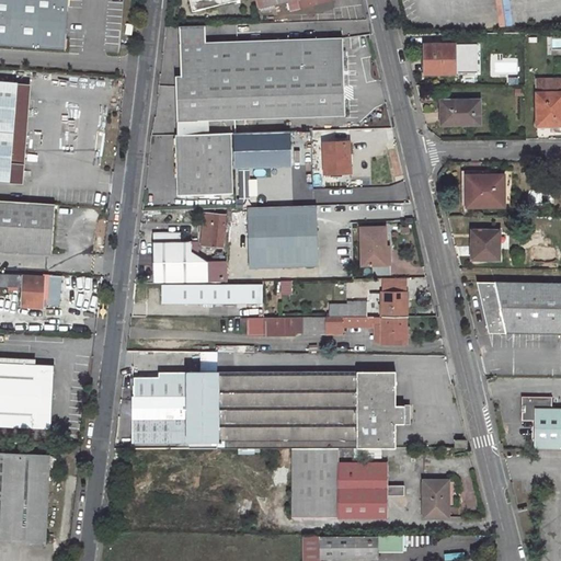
[(0,0),(0,45),(65,47),(66,0),(0,0)]
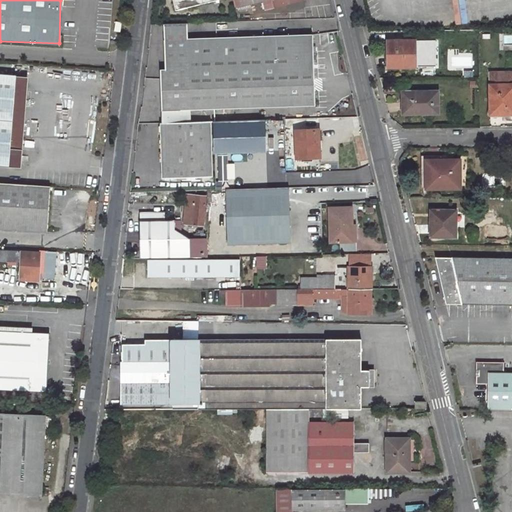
[(172,0),(175,9),(211,0),(172,0)]
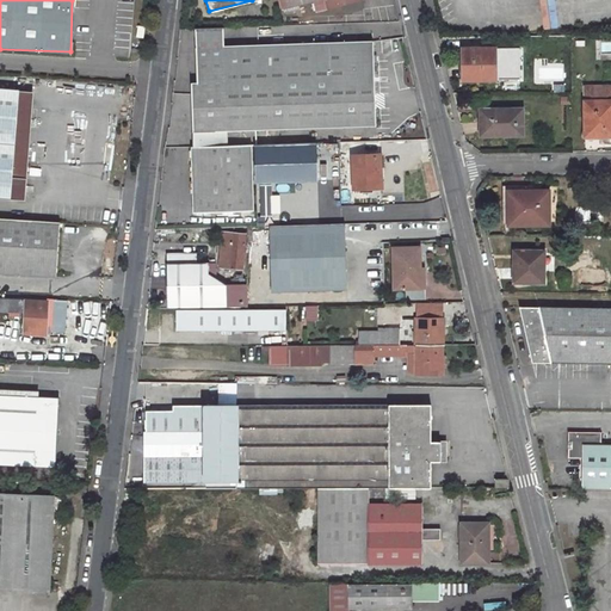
[(221,28),(192,28),(196,82),(189,82),(192,147),(224,147),(223,131),(375,125),(372,41),(222,47),(221,28)]
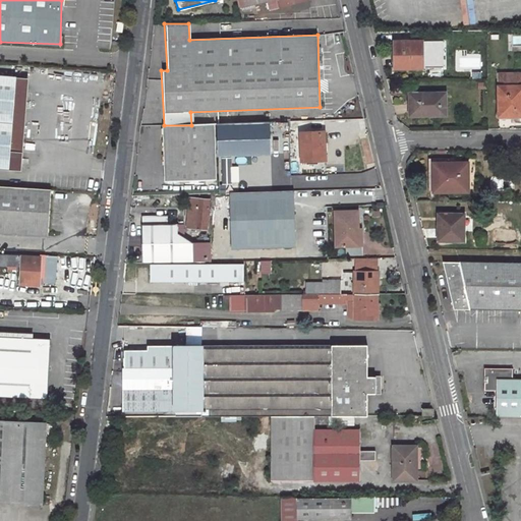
[(422,40),(394,41),(394,51),(396,51),(396,68),(422,67),(422,40)]
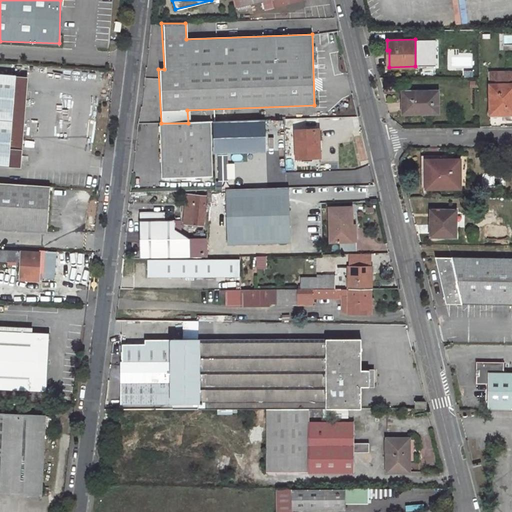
[(0,165),(21,167),(22,149),(11,148),(16,75),(0,73),(0,165)]
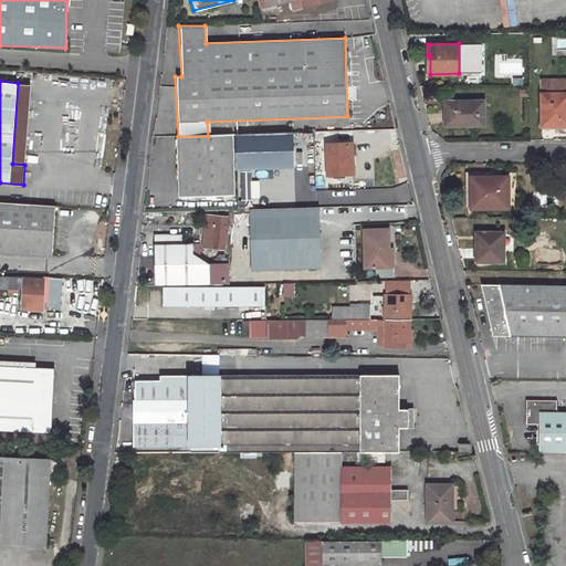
[(565,126),(565,82),(542,82),(542,123),(557,123),(557,126),(565,126)]
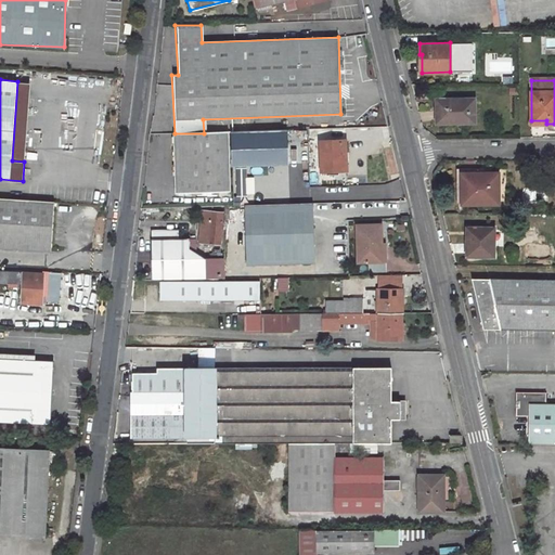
[(17,82),(12,160),(24,162),(29,84),(17,82)]
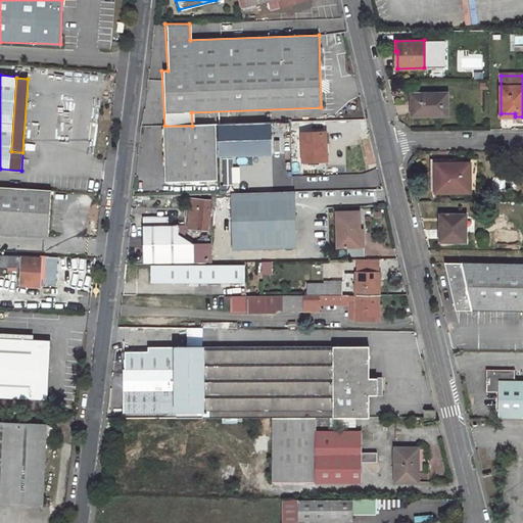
[(446,93),(413,93),(413,106),(413,115),(446,115),(446,93)]
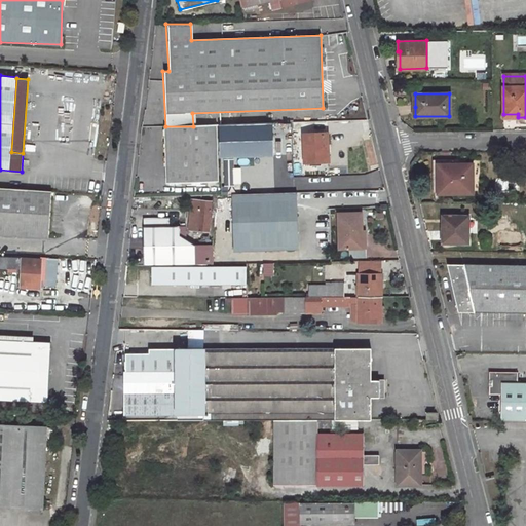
[(272,123),(219,125),(220,156),(273,155),(272,123)]
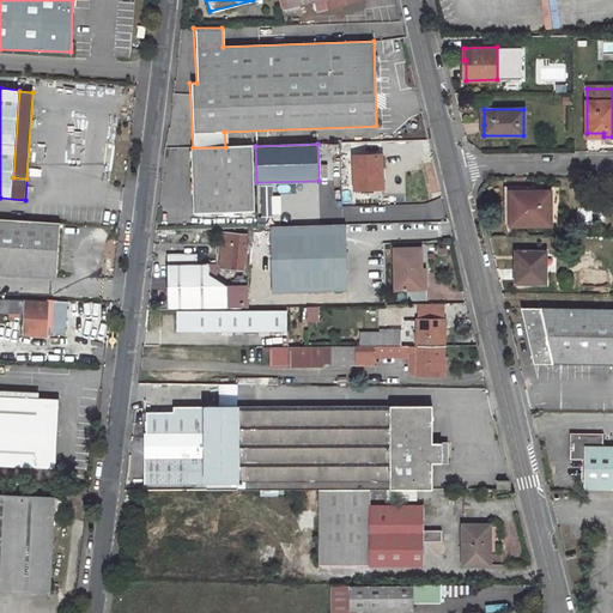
[(225,147),(193,147),(194,213),(253,212),(252,146),(225,147)]
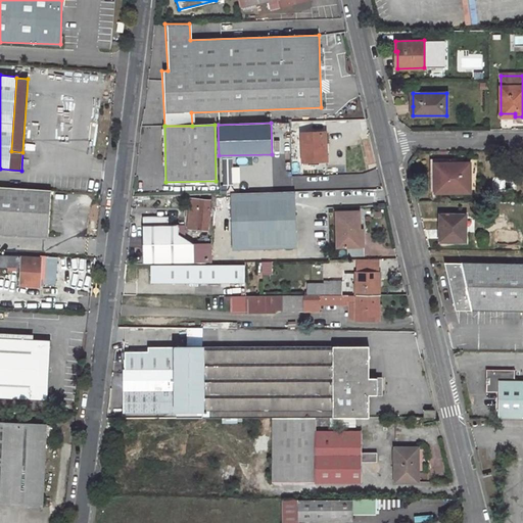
[(326,133),(301,133),(302,161),(323,160),(323,144),(327,144),(326,133)]
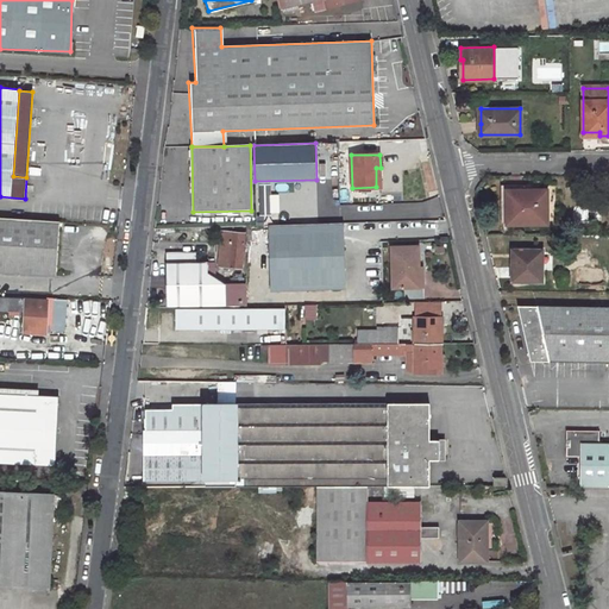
[(526,192),(508,192),(508,224),(546,224),(546,190),(526,192)]
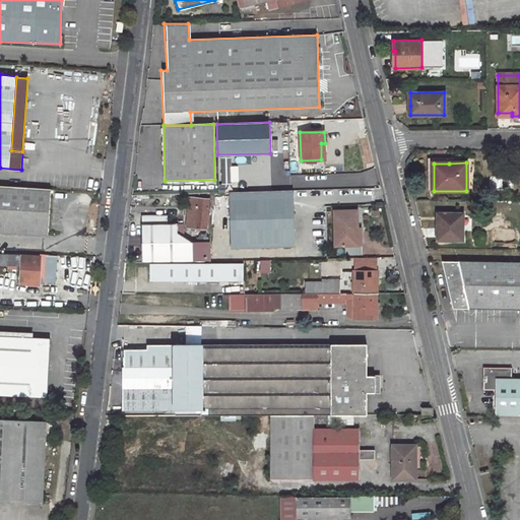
[(51,188),(0,185),(0,232),(31,234),(31,232),(40,232),(40,235),(48,235),(51,188)]
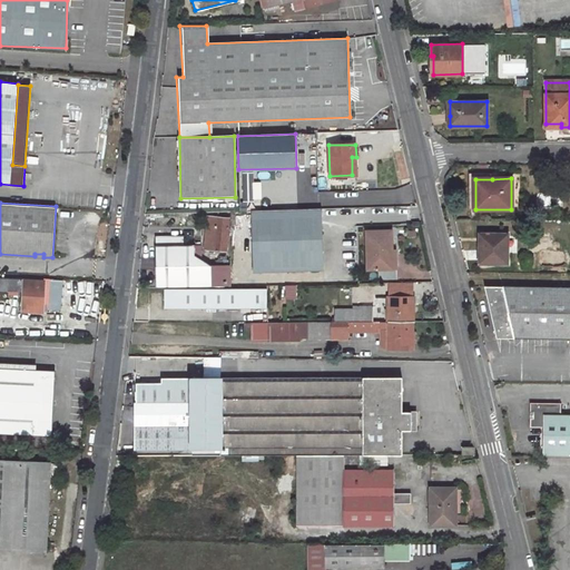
[(320,208),(251,210),(252,272),(322,269),(320,208)]
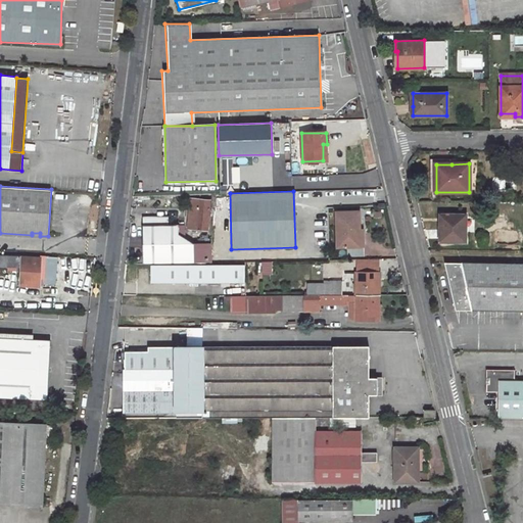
[(194,230),(194,234),(199,234),(200,230),(206,231),(208,199),(199,199),(198,222),(190,221),(189,229),(194,230)]
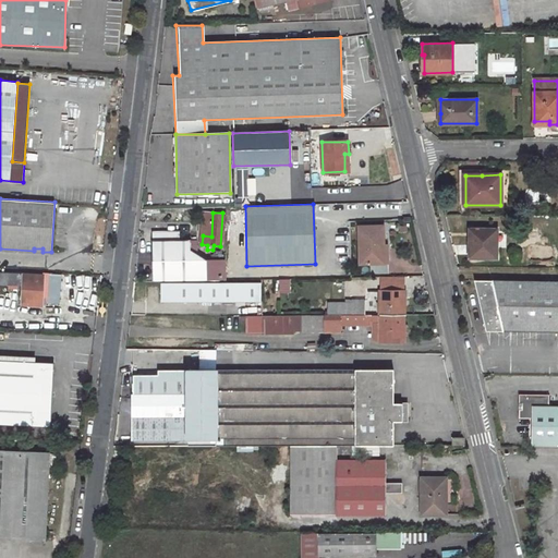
[(383,226),(358,227),(360,265),(381,264),(380,246),(383,246),(383,226)]
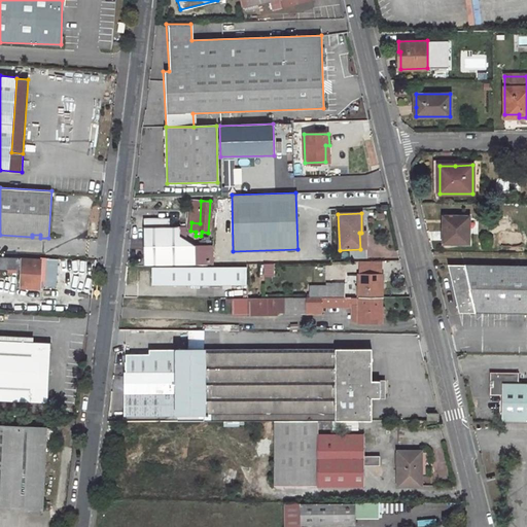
[(469,217),(445,217),(444,229),(448,229),(448,244),(458,244),(469,244),(469,217)]
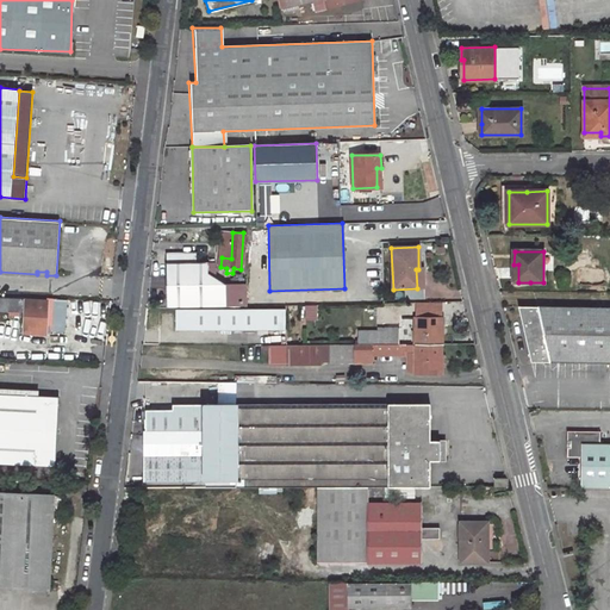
[(167,254),(168,307),(228,306),(226,285),(209,274),(209,263),(198,263),(197,254),(167,254)]
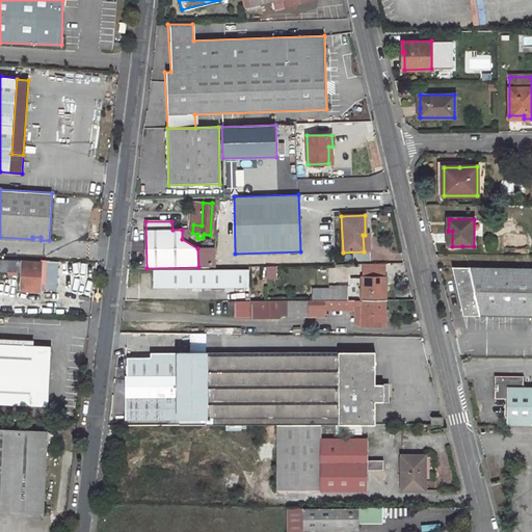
[(448,231),(447,231),(447,236),(447,246),(449,249),(451,250),(462,249),(462,246),(452,246),(452,231),(448,231)]
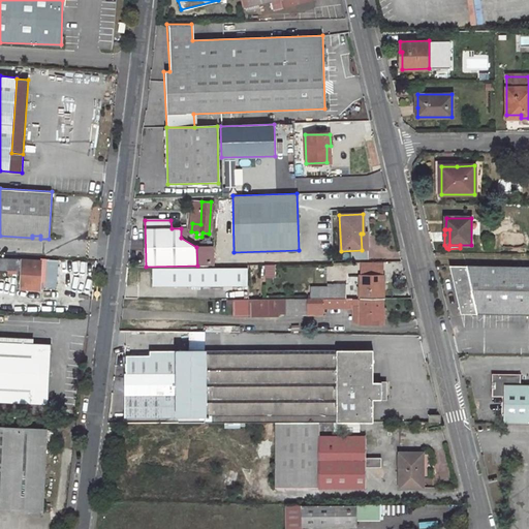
[(22,268),(21,289),(39,290),(40,261),(0,258),(0,268),(9,269),(9,273),(16,274),(17,268),(22,268)]
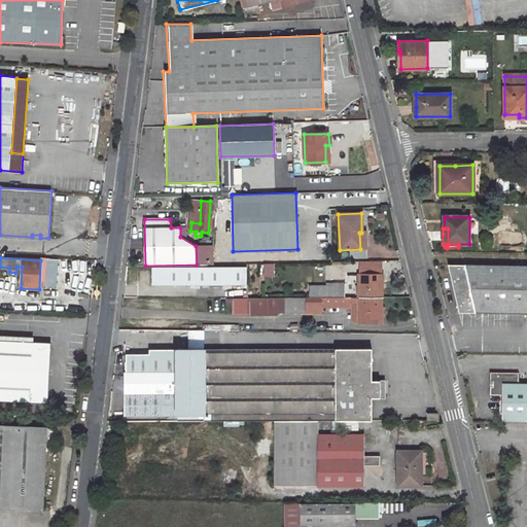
[(383,261),(359,261),(359,275),(383,276),(383,261)]
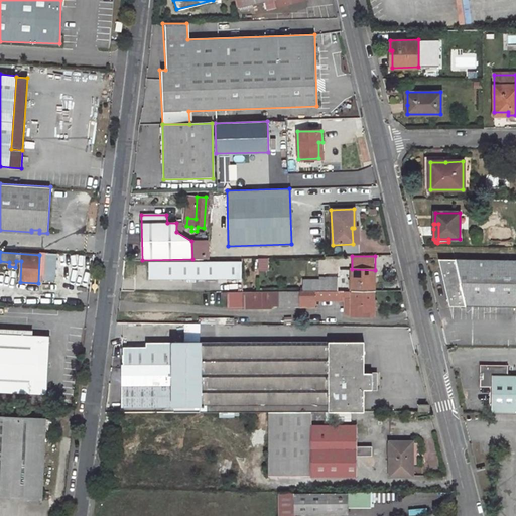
[(268,270),(267,258),(256,258),(256,270),(268,270)]
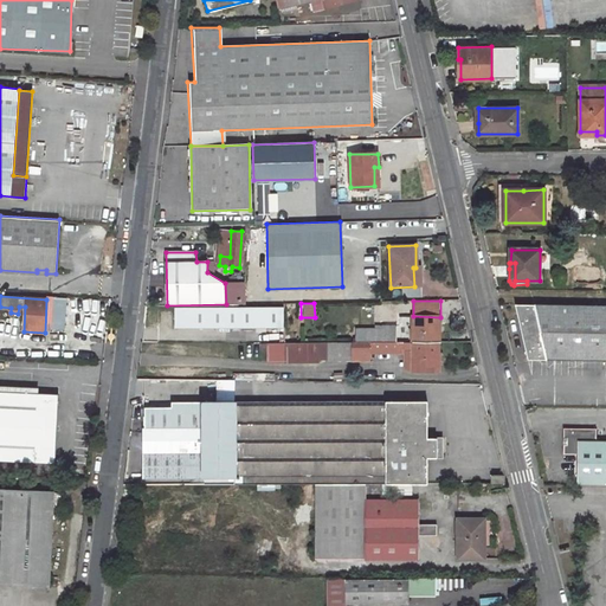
[(522,334),(527,359),(605,360),(605,305),(515,304),(522,334)]
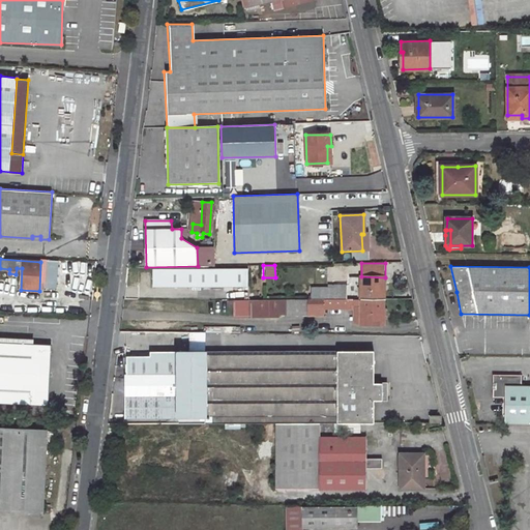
[(301,267),(289,267),(289,281),(301,281),(301,267)]
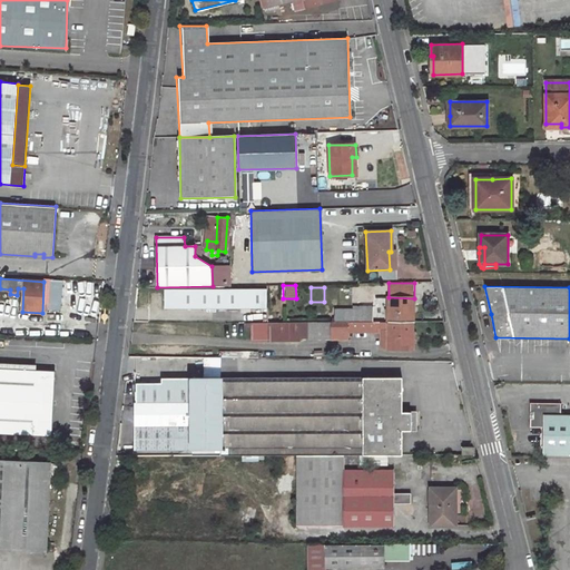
[(267,290),(165,290),(165,308),(267,308),(267,290)]
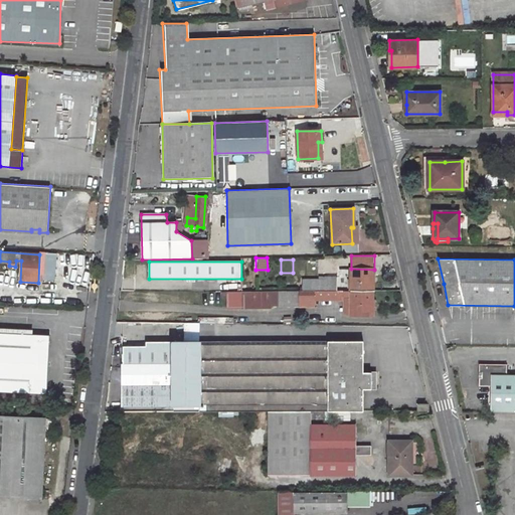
[(374,270),(351,269),(351,291),(373,291),(374,270)]
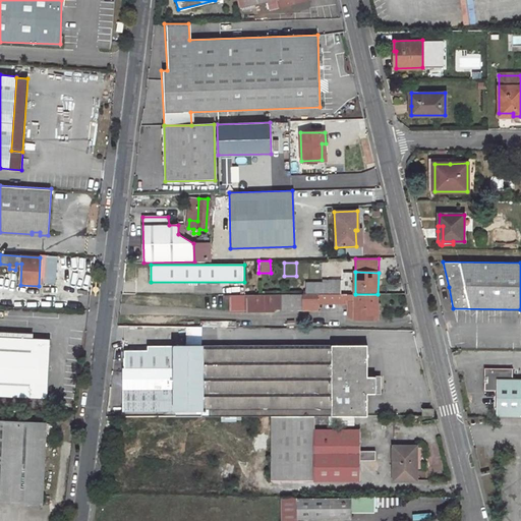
[(342,281),(331,281),(331,284),(306,284),(306,294),(342,294),(342,281)]
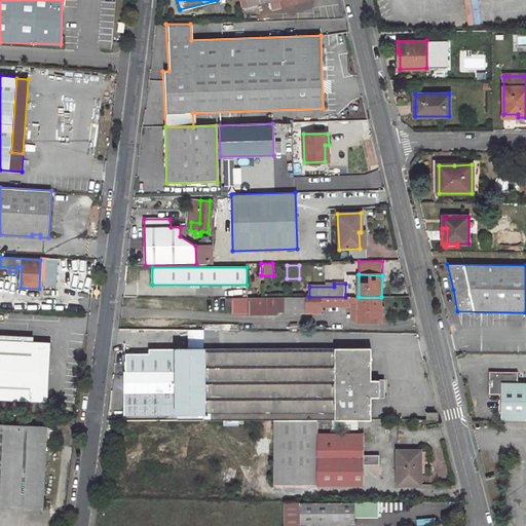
[(277,314),(277,311),(284,311),(283,297),(248,297),(248,314),(277,314)]
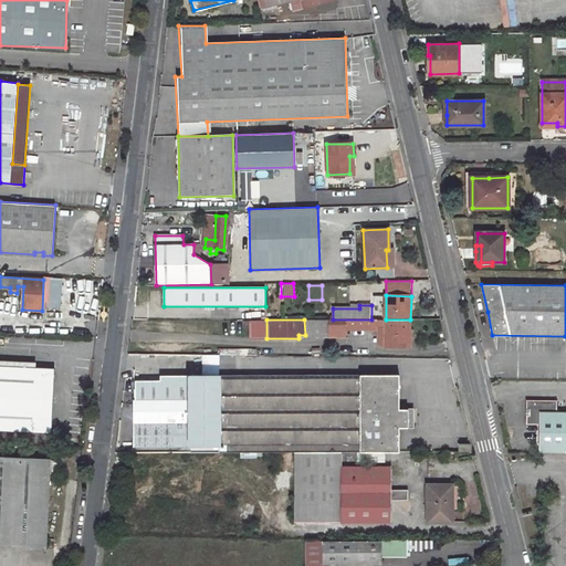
[(304,320),(305,335),(313,335),(313,336),(344,336),(345,327),(370,327),(370,325),(385,325),(385,344),(385,346),(410,347),(410,320),(386,320),(371,320),(333,320),(304,320)]
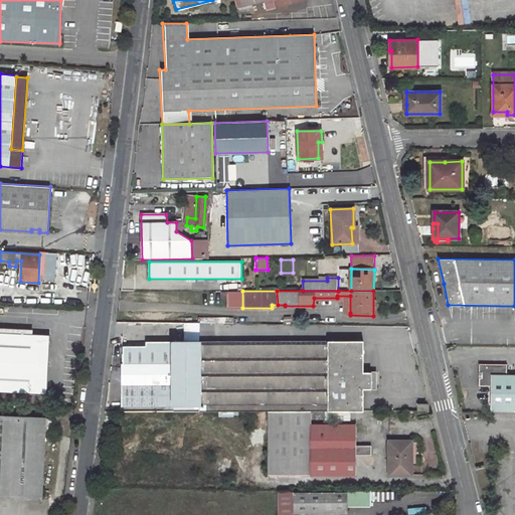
[(344,298),(343,313),(350,313),(350,296),(337,296),(337,298),(344,298)]
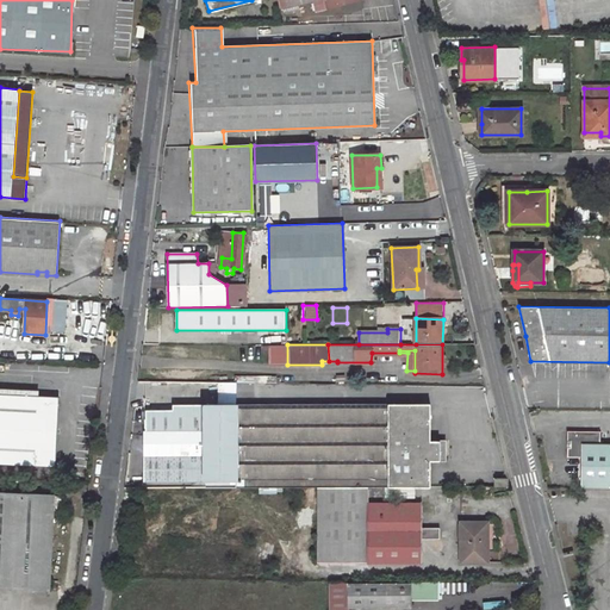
[(0,461),(56,465),(58,398),(0,394),(0,461)]
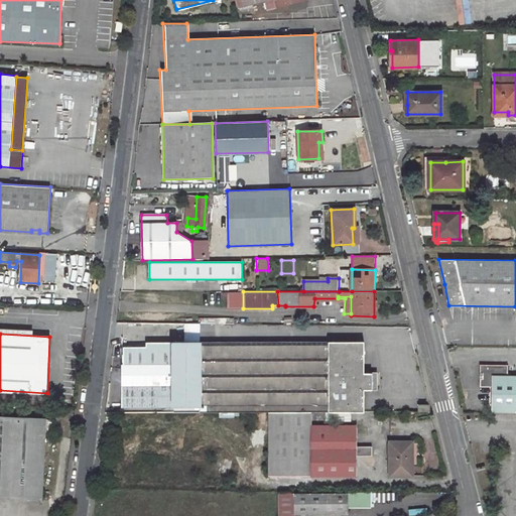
[(364,342),(172,342),(172,364),(148,364),(148,347),(124,347),(124,365),(122,365),(122,407),(173,407),(173,412),(269,412),(310,412),(364,411),(364,389),(373,389),(374,372),(364,372),(364,342)]
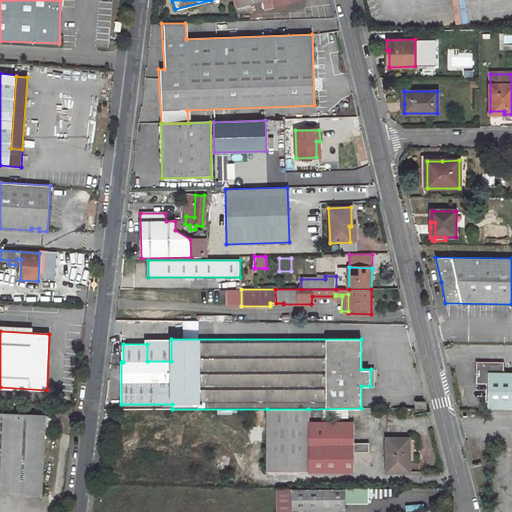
[(146,340),(147,344),(147,361),(171,361),(171,339),(146,340)]
